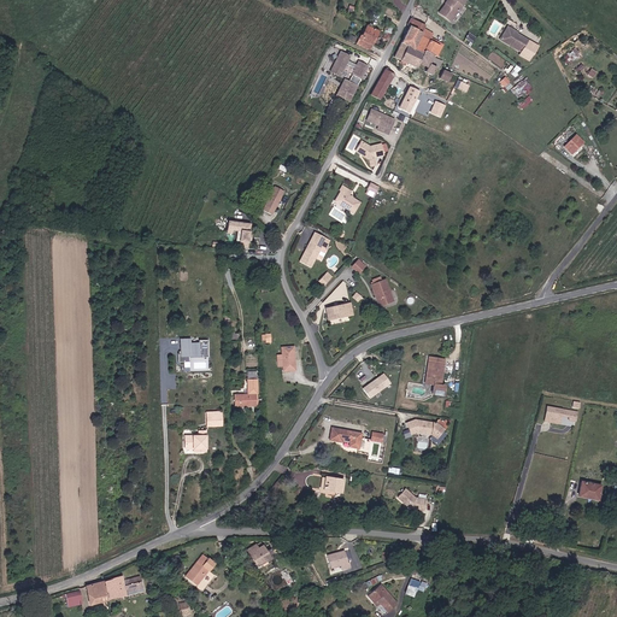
[(451,0),(448,5),(446,4),(440,12),(452,21),(463,4),(458,0),(451,0)]
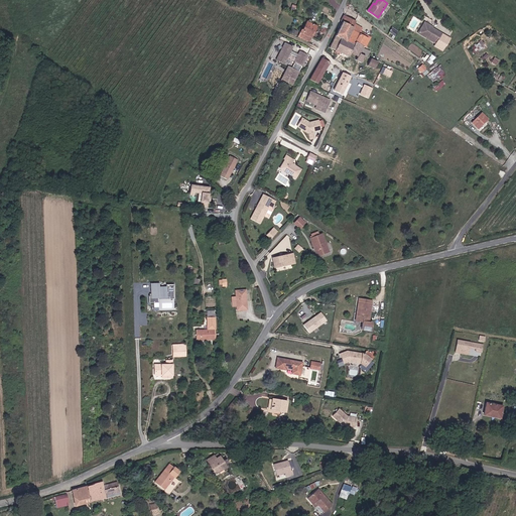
[(353,27),(347,40),(355,44),(356,42),(364,46),(368,37),(361,34),(364,27),(355,23),(356,21),(344,15),(341,21),(343,22),(353,27)]
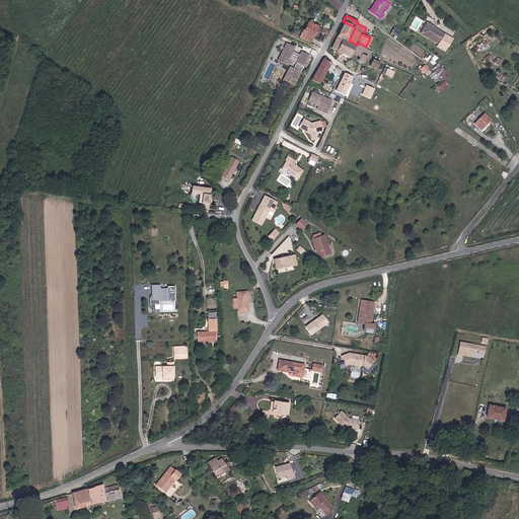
[(311,41),(318,25),(309,21),(302,36),(311,41)]
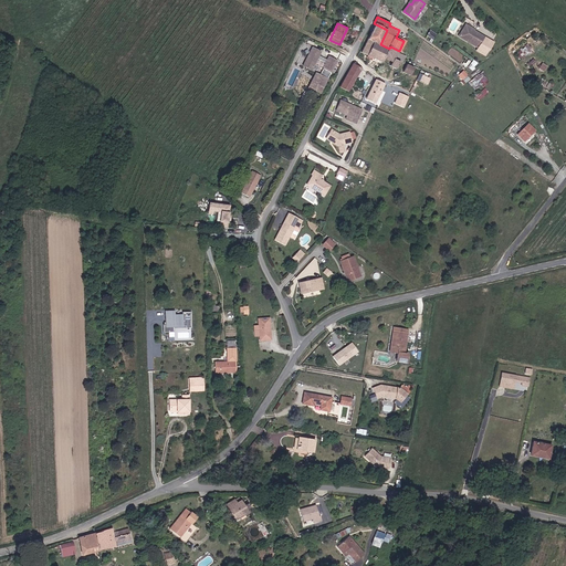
[(387,30),(376,24),(369,39),(375,41),(380,44),(387,30)]
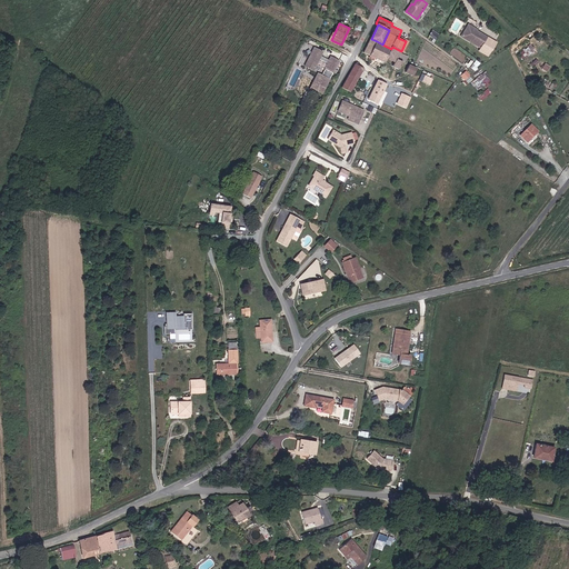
[(488,37),(477,30),(475,29),(476,28),(469,25),(462,37),(482,47),(488,37)]
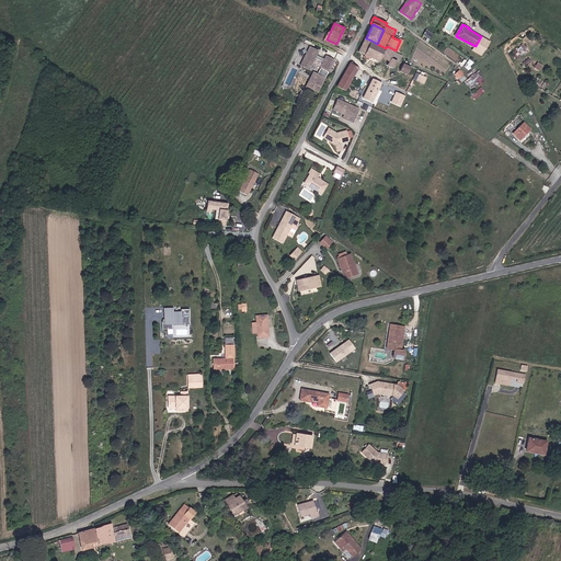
[(431,38),(433,34),(426,30),(423,34),(431,38)]
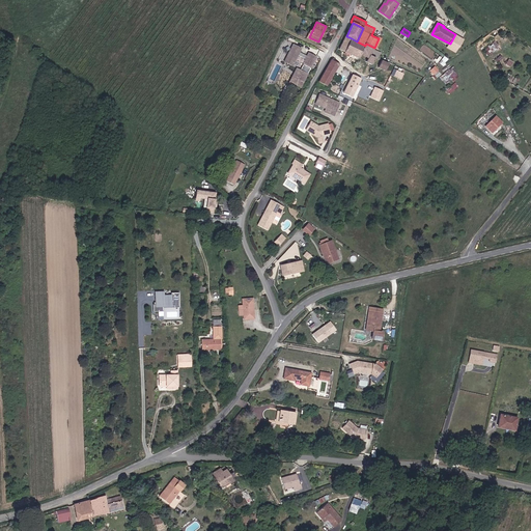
[(352,38),(346,36),(343,35),(338,48),(345,52),(352,38)]
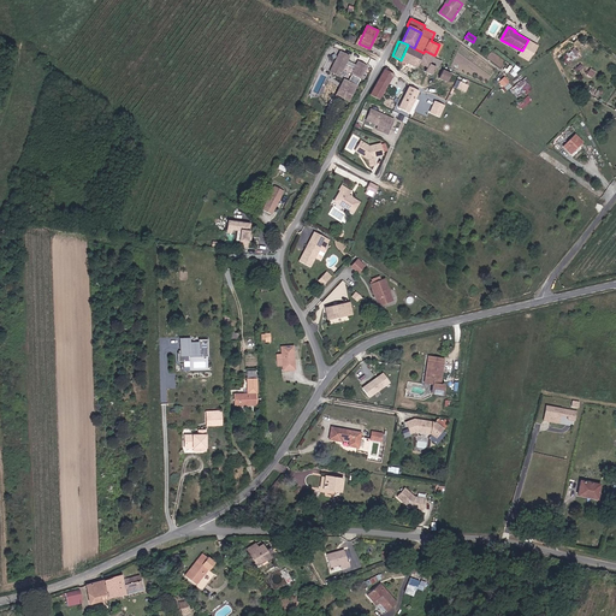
[(424,53),(414,48),(408,45),(401,60),(416,67),(419,63),(424,53)]
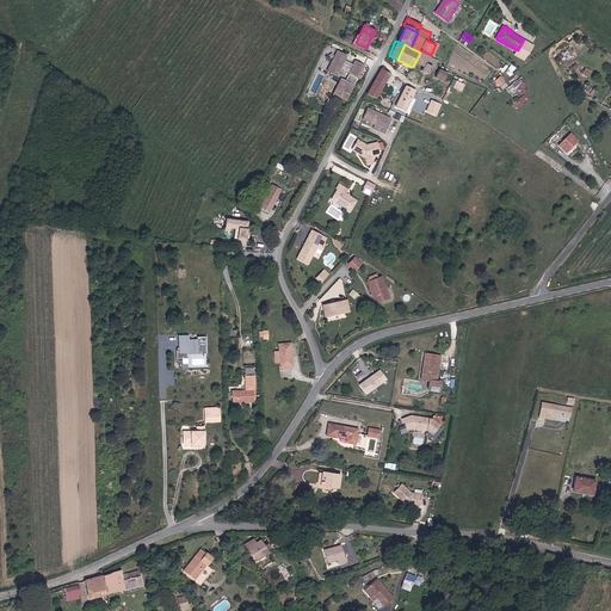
[(350,74),(358,78),(365,65),(356,60),(355,63),(345,60),(347,55),(338,50),(327,71),(337,75),(344,62),(352,67),(349,73),(350,74)]
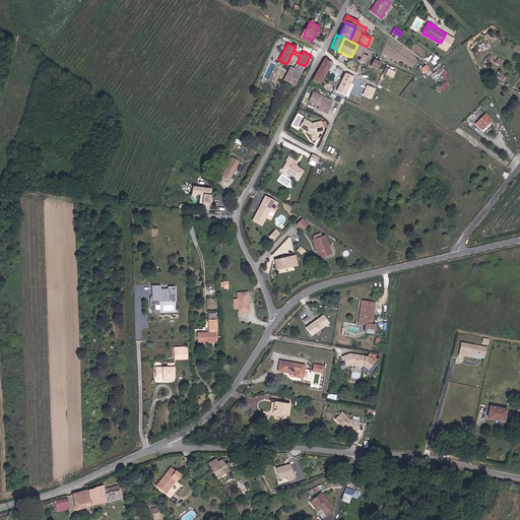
[(358,45),(353,53),(361,57),(359,61),(365,63),(368,57),(363,55),(367,47),(359,43),(358,45)]
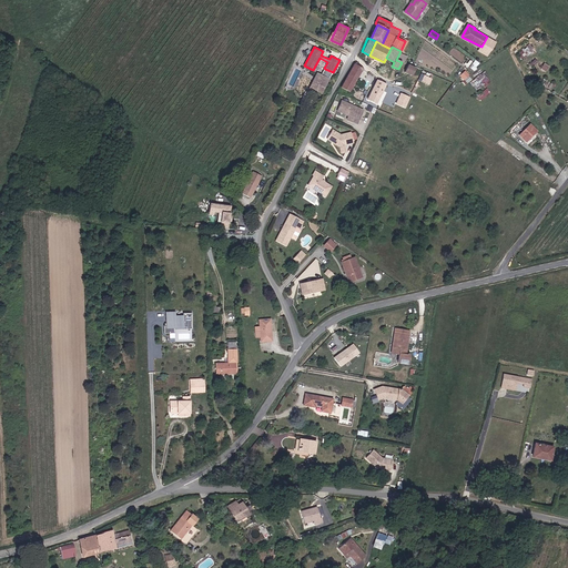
[(550,67),(545,63),(541,68),(547,72),(550,67)]
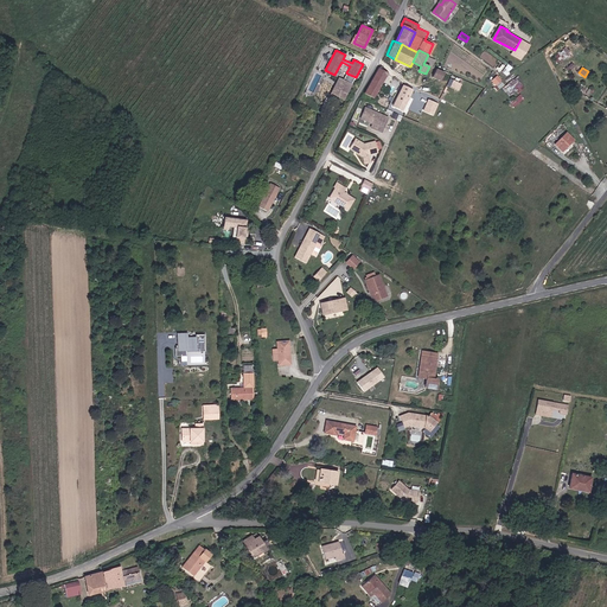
[(374,98),(388,74),(379,69),(364,94),(374,98)]
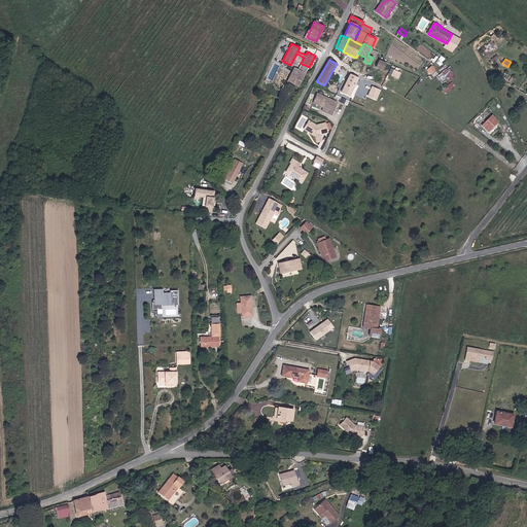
[(383,70),(385,64),(379,61),(376,67),(383,70)]
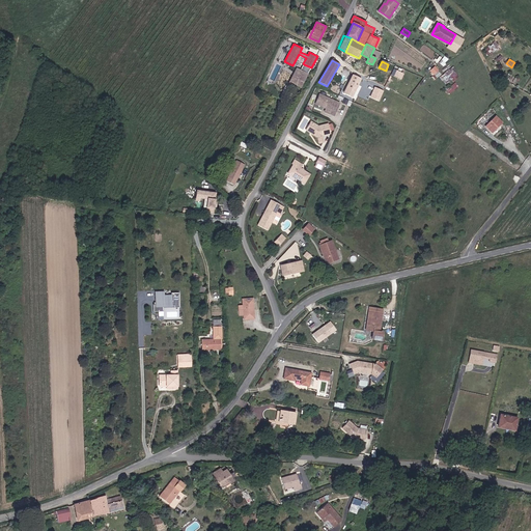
[(303,84),(311,67),(304,64),(301,70),(301,68),(295,80),(303,84)]
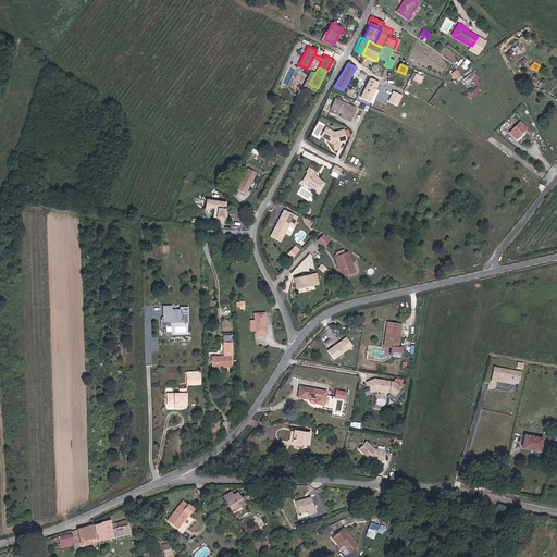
[(316,91),(318,88),(309,84),(316,72),(312,71),(305,85),(316,91)]
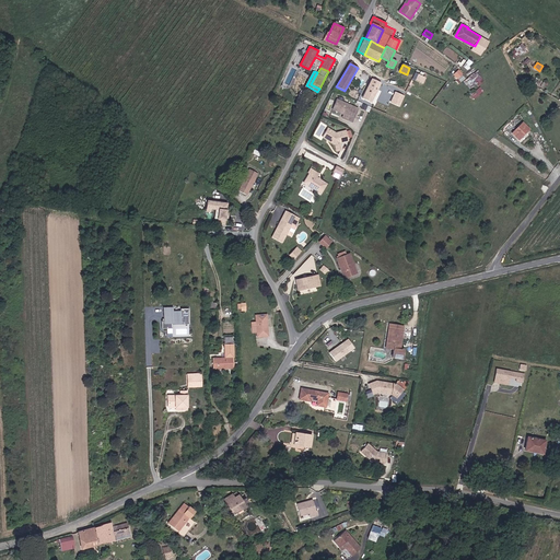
[(473,91),(485,81),(476,71),(464,81),(473,91)]
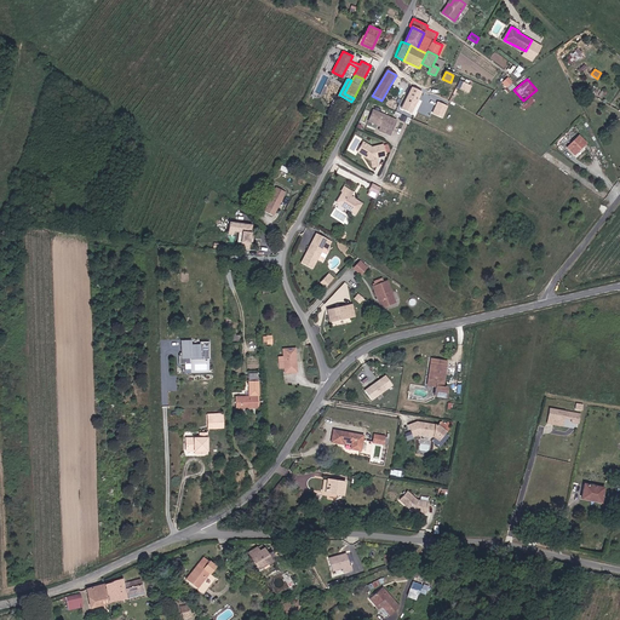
[(460,89),(469,92),(471,85),(463,81),(460,89)]
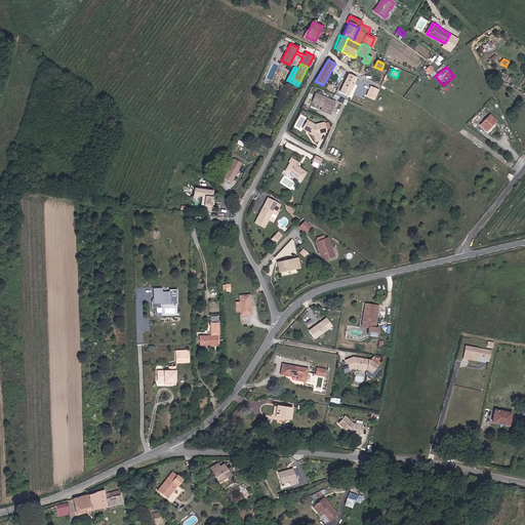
[(349,95),(357,78),(350,75),(341,91),(349,95)]
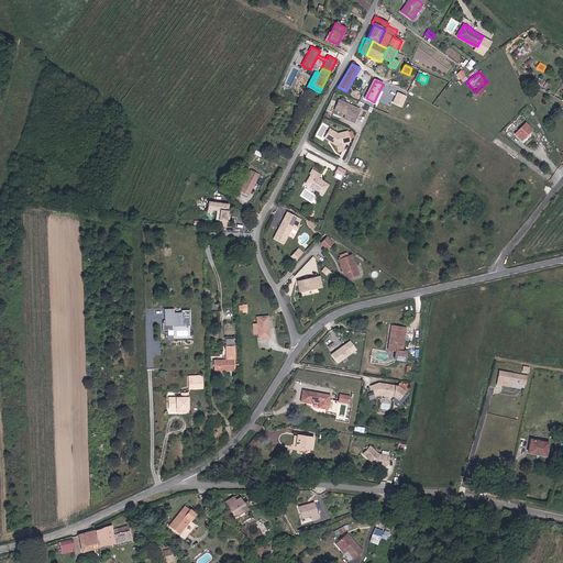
[(403,107),(407,96),(396,91),(393,103),(403,107)]
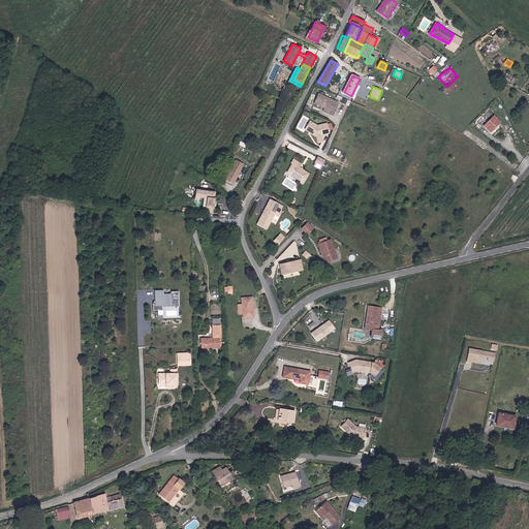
[(333,116),(339,102),(319,93),(315,103),(325,107),(323,112),(333,116)]
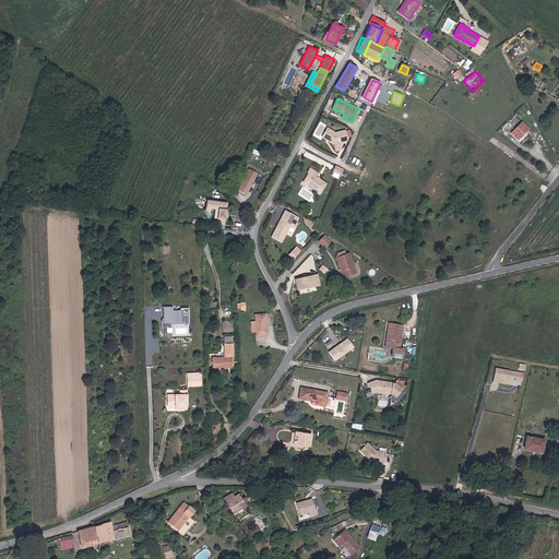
[(523,122),(512,132),(519,140),(530,129),(523,122)]
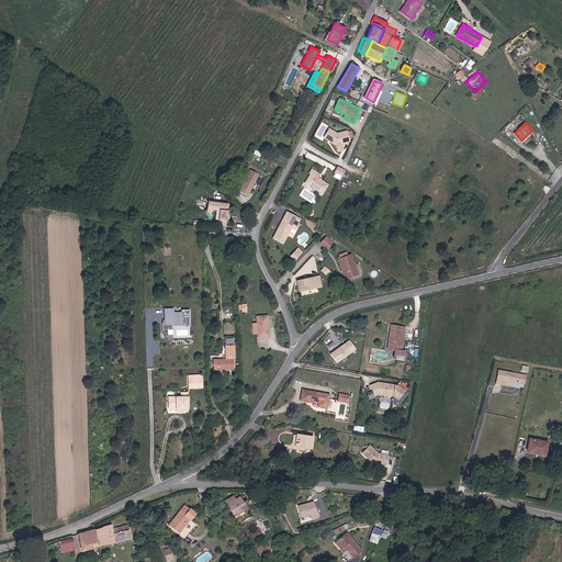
[(348,132),(348,131),(338,134),(329,128),(325,137),(336,145),(338,152),(343,150),(341,144),(351,142),(350,141),(353,141),(352,132),(348,132)]
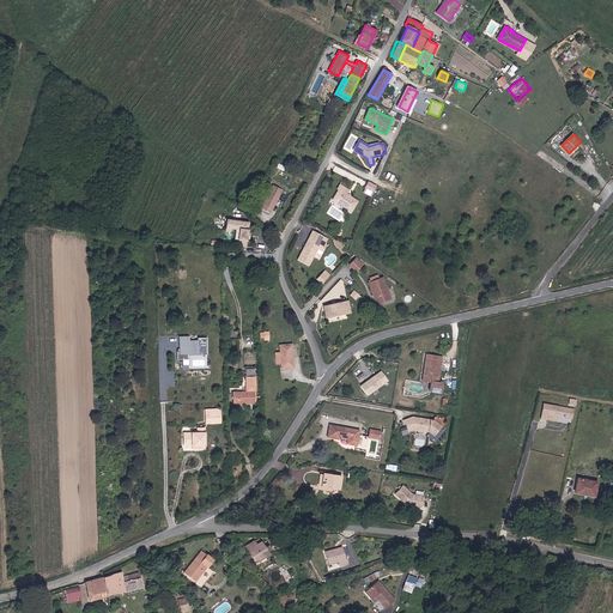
[(365,190),(374,194),(377,187),(369,183),(365,190)]
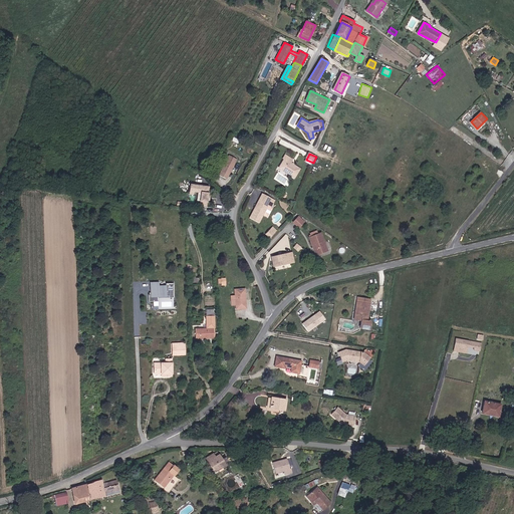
[(226,179),(235,159),(227,155),(218,175),(226,179)]
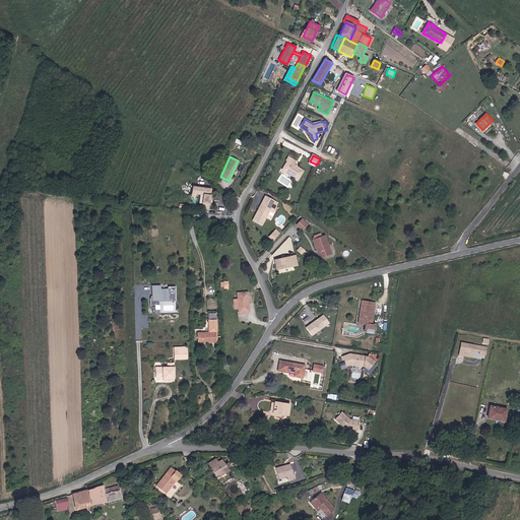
[(295,166),(297,161),(289,157),(286,160),(288,161),(283,170),(290,174),(289,175),(298,180),(304,171),(295,166)]
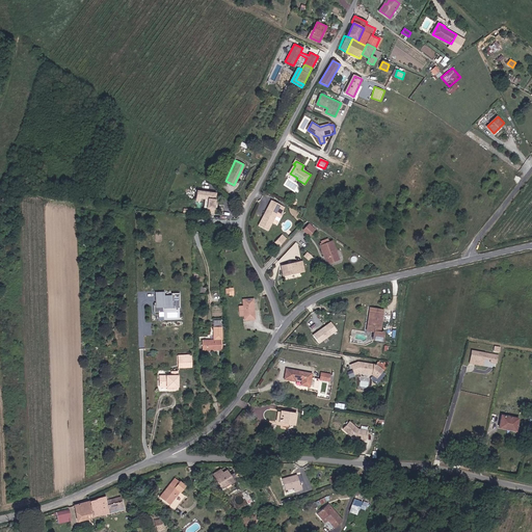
[(196,200),(201,201),(206,202),(209,202),(207,210),(207,215),(213,216),(214,209),(215,205),(217,195),(197,193),(196,200)]
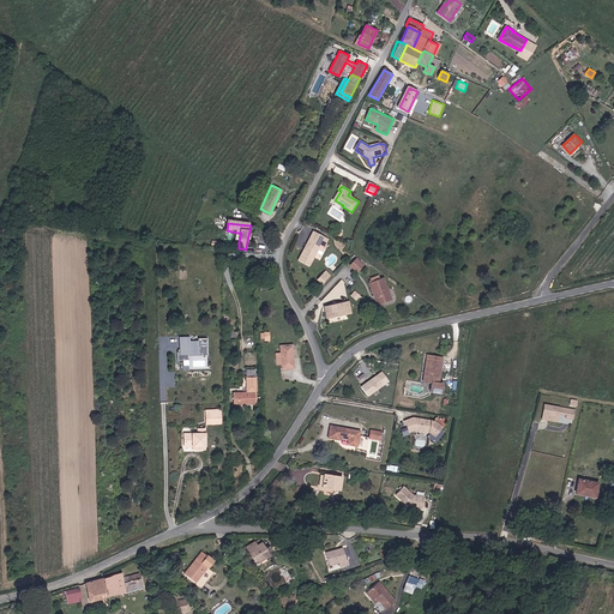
[(324,247),(327,239),(314,232),(311,241),(309,240),(299,260),(309,266),(320,246),(324,247)]
